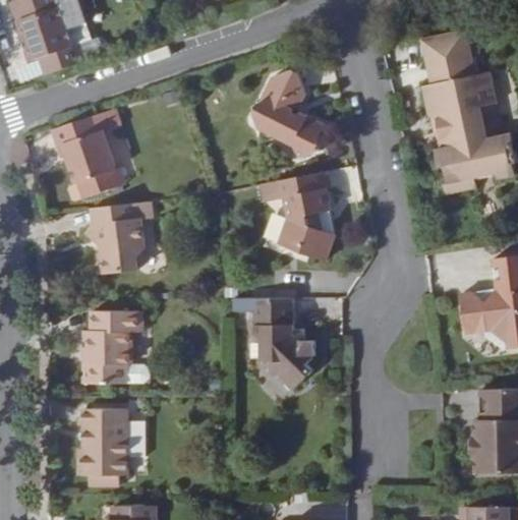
[(38,58),(43,74),(82,61),(77,44),(71,47),(65,31),(85,23),(76,0),(16,0),(14,1),(27,41),(21,44),(27,61),(38,58)]
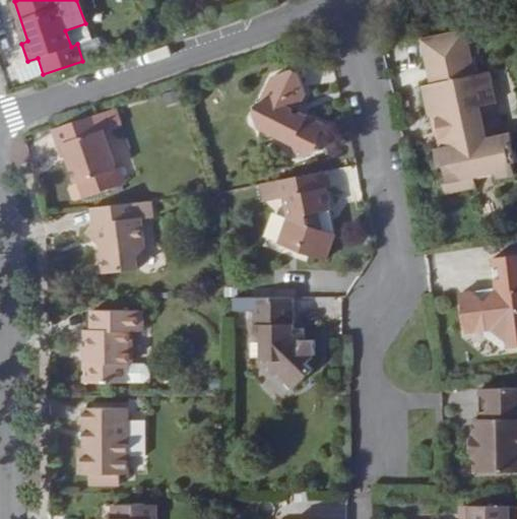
[(8,3),(21,44),(27,41),(14,1),(8,3)]
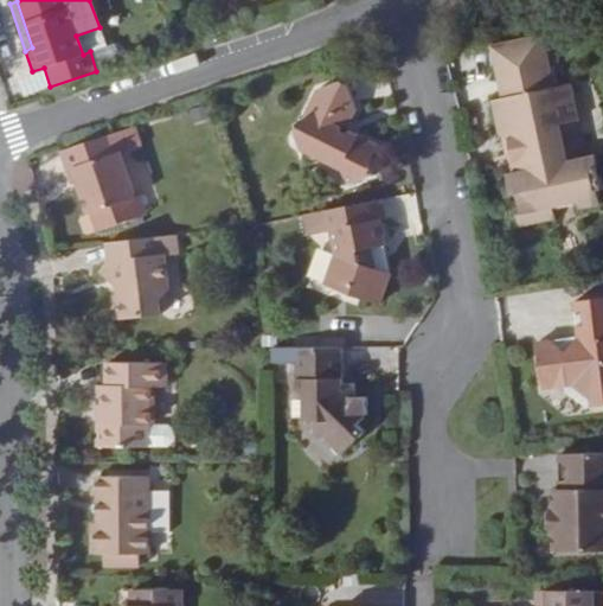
[(495,127),(500,153),(566,139),(560,117),(568,115),(559,80),(545,82),(539,59),(531,62),(528,51),(537,50),(532,30),(481,43),(493,94),(483,97),(488,123),(495,127)]
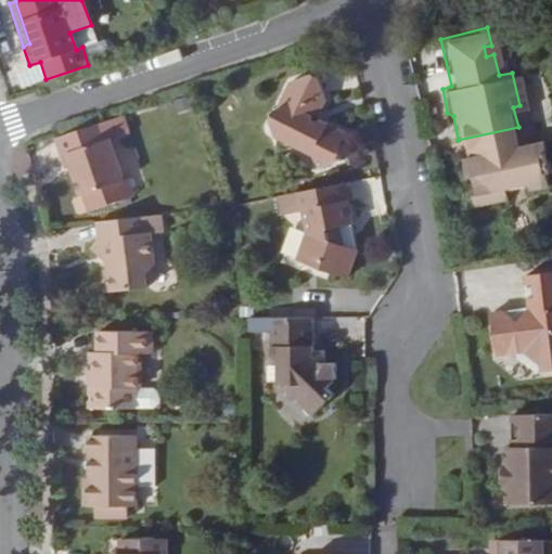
[(102,39),(82,47),(88,65),(107,59),(102,39)]
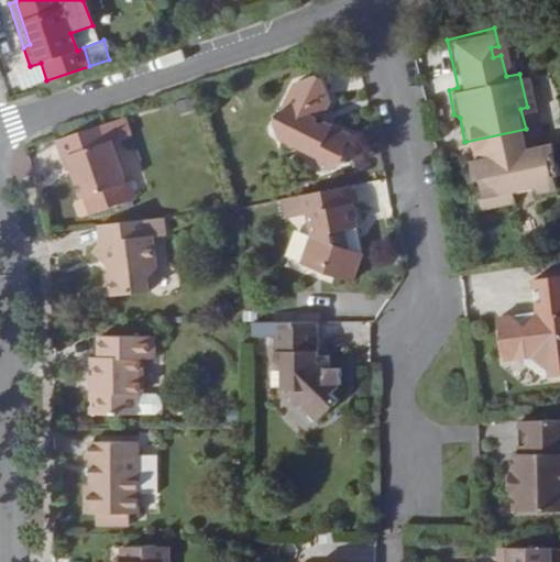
[(493,57),(501,55),(498,46),(491,47),(493,57)]
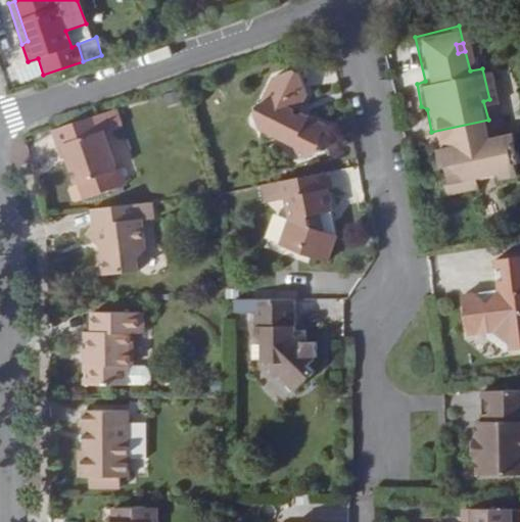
[(292,106),(297,104),(302,91),(296,72),(291,70),(270,77),(258,101),(252,113),(257,128),(278,137),(293,143),(297,156),(322,149),(318,138),(326,121),(300,110),(294,112),(292,106)]
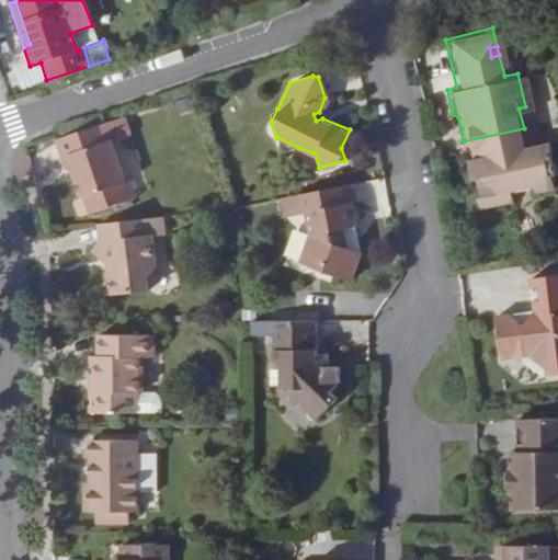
[(271,122),(277,109),(268,112),(271,122)]
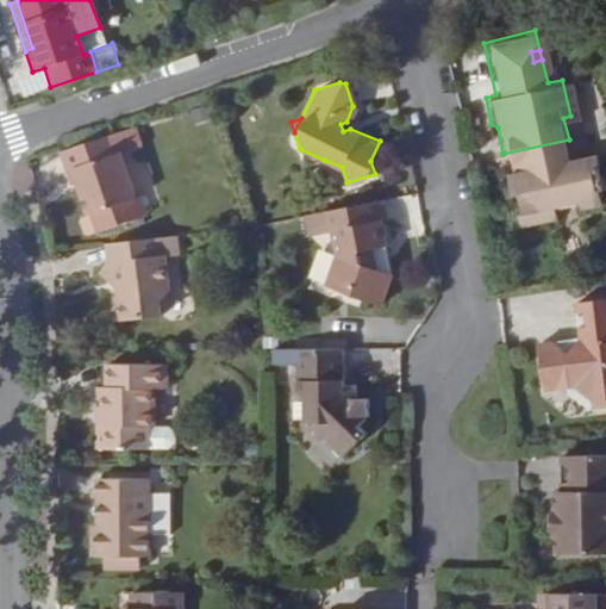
[(131,125),(60,150),(66,173),(69,171),(83,216),(88,215),(93,234),(133,221),(126,203),(132,200),(116,155),(139,148),(131,125)]
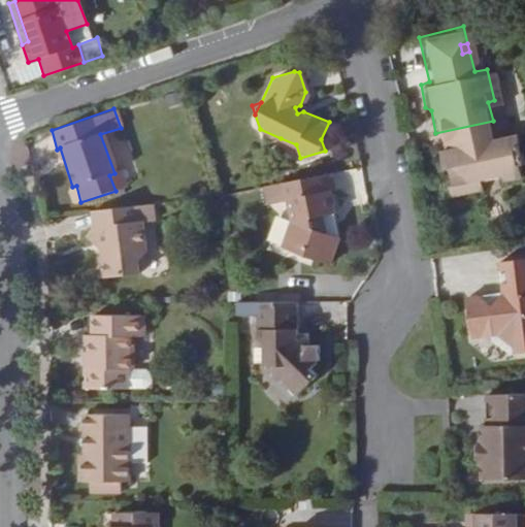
[(435,133),(432,133),(440,171),(445,169),(455,167),(458,182),(472,178),(472,183),(496,177),(497,182),(517,177),(514,165),(519,163),(513,135),(502,137),(498,120),(493,121),(435,133)]
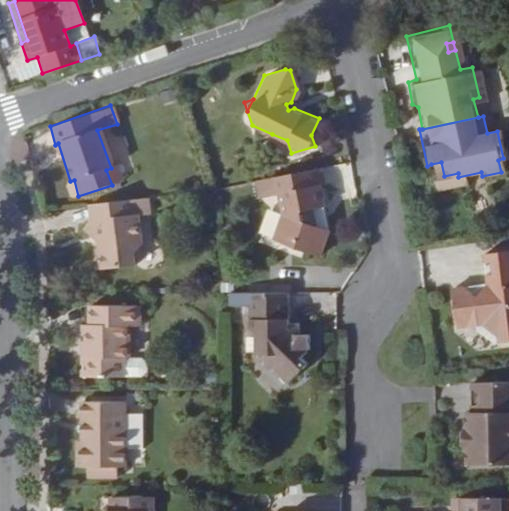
[(257,139),(272,134),(252,125),(257,139)]
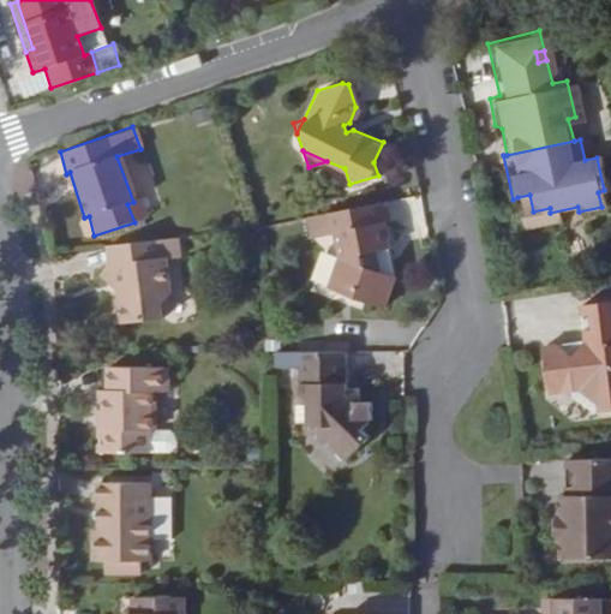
[(529,195),(517,197),(521,214),(515,215),(520,233),(553,226),(550,213),(550,208),(533,212),(529,195)]
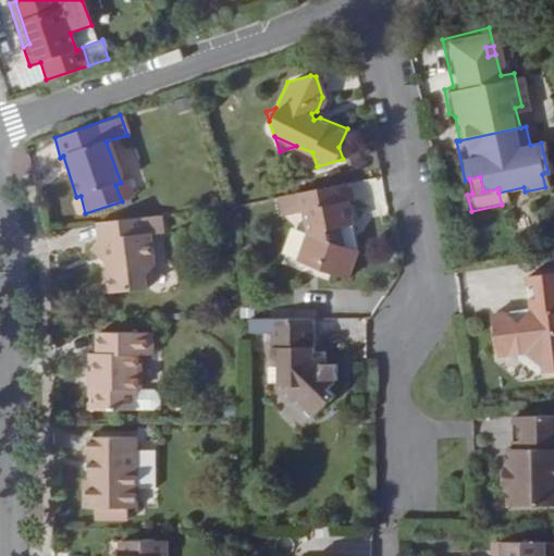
[(115,185),(122,201),(132,198),(126,181),(121,183),(115,185)]
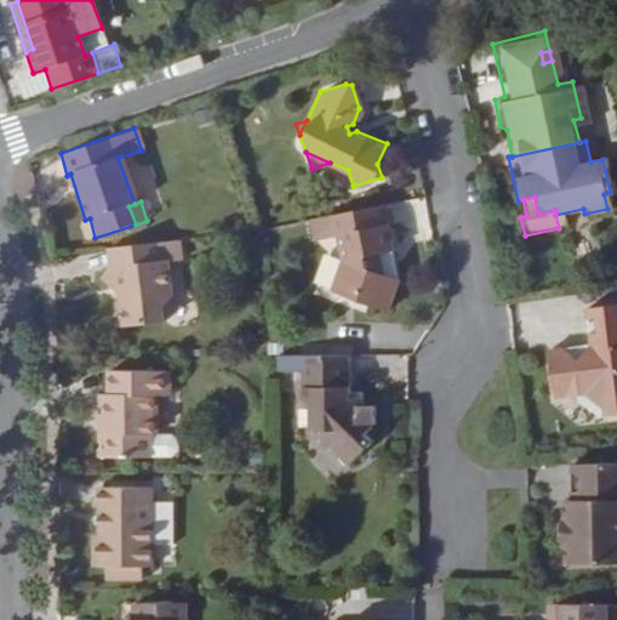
[(390,228),(386,203),(320,216),(325,239),(333,239),(340,263),(329,295),(346,300),(356,295),(365,297),(369,306),(386,311),(394,279),(382,276),(378,255),(389,252),(384,229),(390,228)]
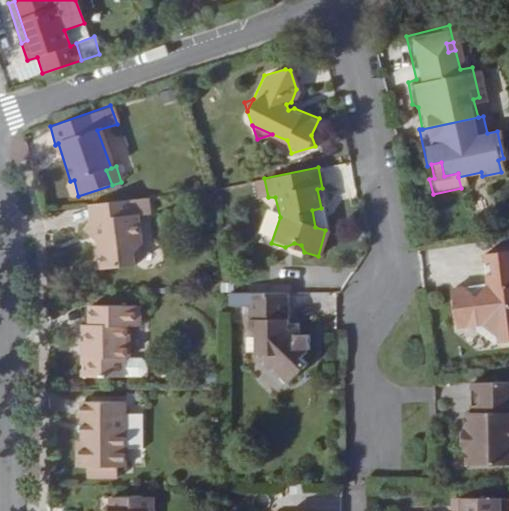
[(132,198),(88,204),(91,219),(83,229),(105,246),(100,253),(101,268),(133,266),(133,254),(140,244),(137,213),(150,212),(148,196),(132,198)]
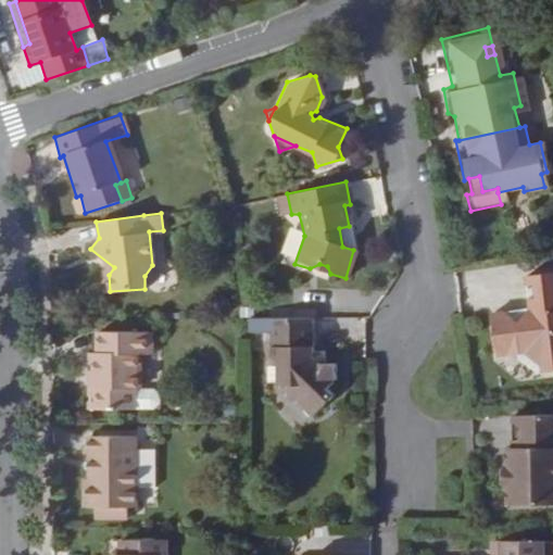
[(277,252),(291,256),(299,230),(286,226),(277,252)]
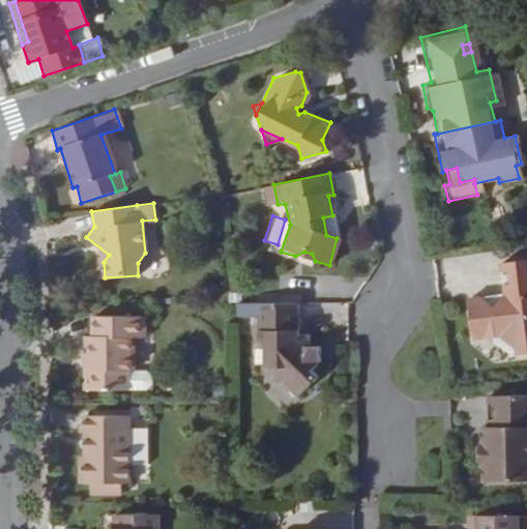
[(337,238),(332,215),(323,217),(326,235),(337,238)]
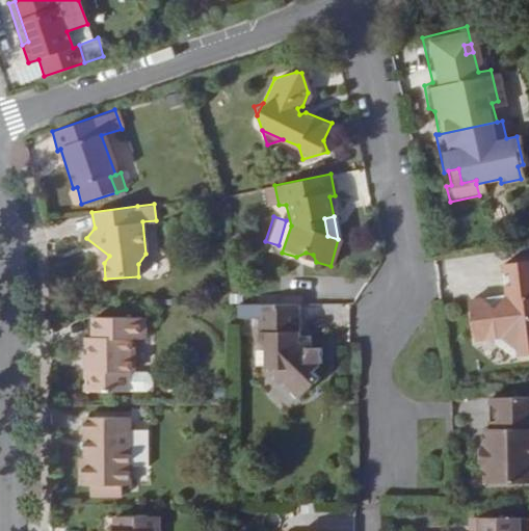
[(518,351),(518,359),(528,356),(528,263),(501,267),(505,297),(496,311),(482,300),(470,302),(475,344),(497,341),(504,340),(518,351)]
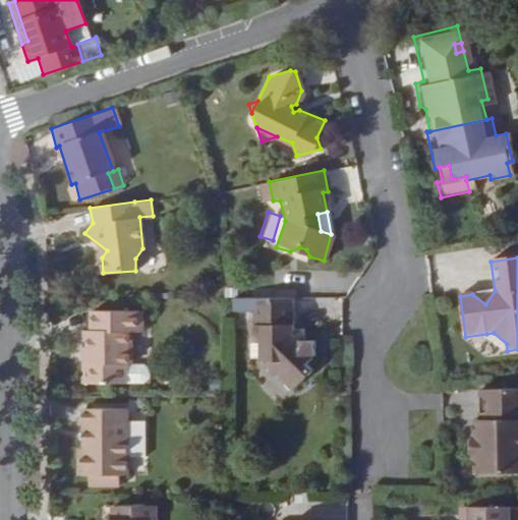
[(485,304),(495,291),(472,294),(485,304)]
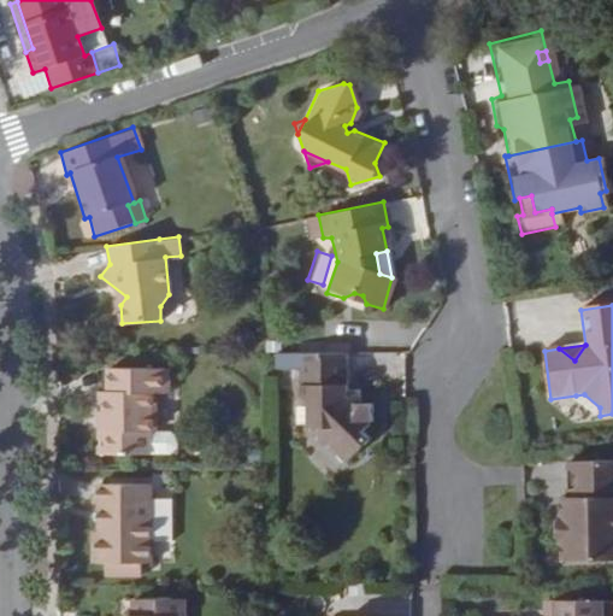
[(298,352),(288,352),(288,370),(298,370),(298,352)]
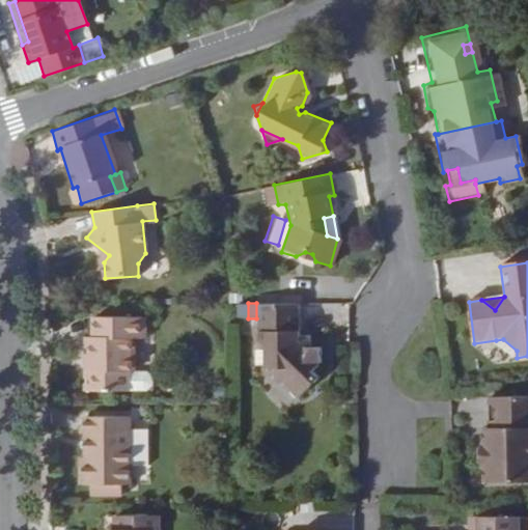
[(295,337),(296,303),(256,303),(256,318),(255,341),(262,349),(262,369),(271,369),(271,380),(277,385),(283,385),(296,398),(315,380),(309,373),(318,365),(318,350),(307,350),(301,350),(299,346),(295,343),(295,337)]
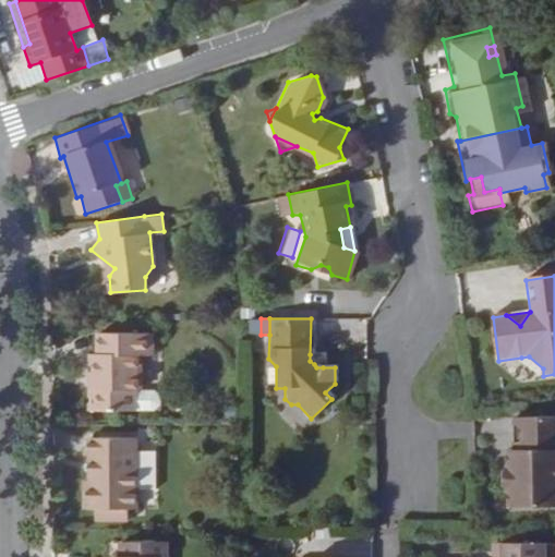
[(133,389),(137,389),(137,333),(96,333),(96,356),(93,356),(93,390),(88,390),(87,412),(133,411),(133,389)]
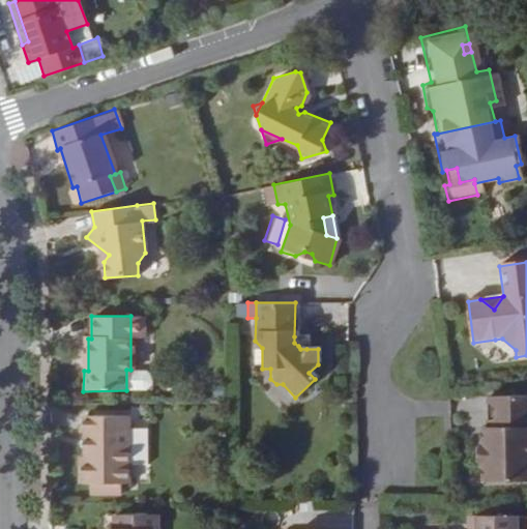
[(306,338),(294,336),(294,343),(298,346),(300,349),(306,349),(306,338)]
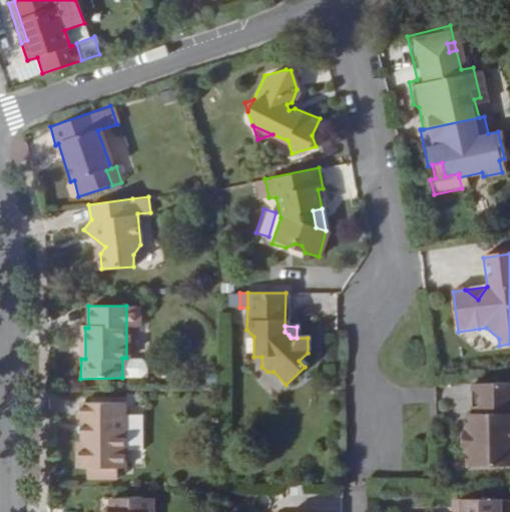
[(495,347),(499,346),(499,339),(486,328),(479,329),(479,333),(495,347)]
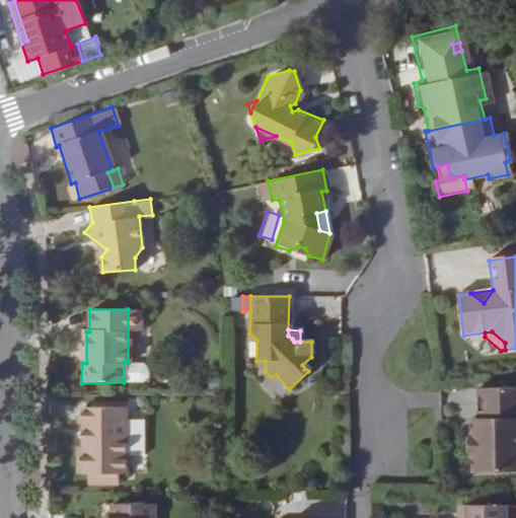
[(145,361),(128,362),(124,362),(124,382),(146,382),(152,376),(152,368),(145,361)]
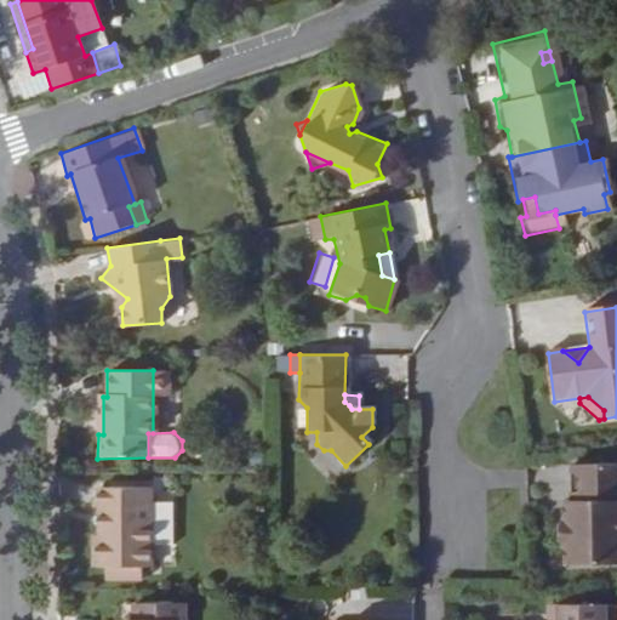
[(616,462),(569,466),(571,501),(565,501),(566,519),(563,521),(564,542),(567,544),(569,562),(616,559),(616,462)]
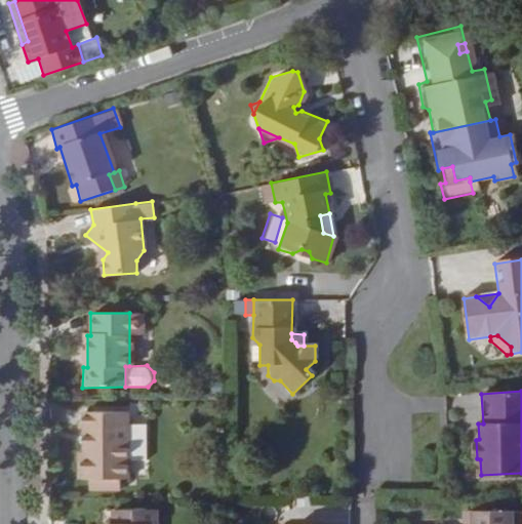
[(122,460),(127,460),(127,413),(83,413),(83,452),(77,452),(77,479),(88,479),(118,479),(122,479),(122,460)]
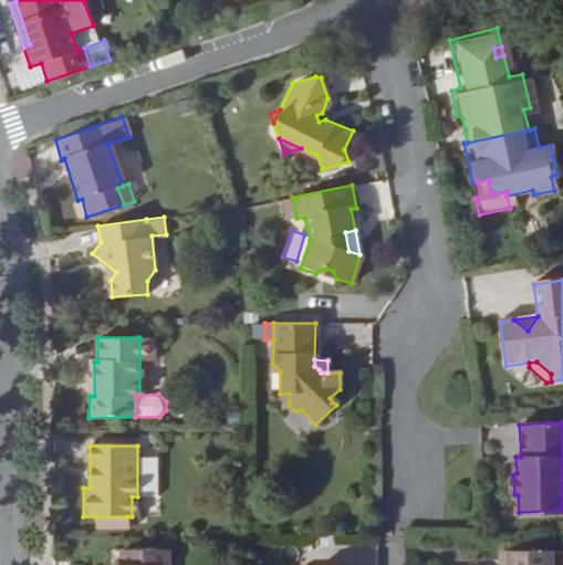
[(113,564),(163,564),(168,564),(168,547),(121,547),(121,564),(114,564),(113,564)]
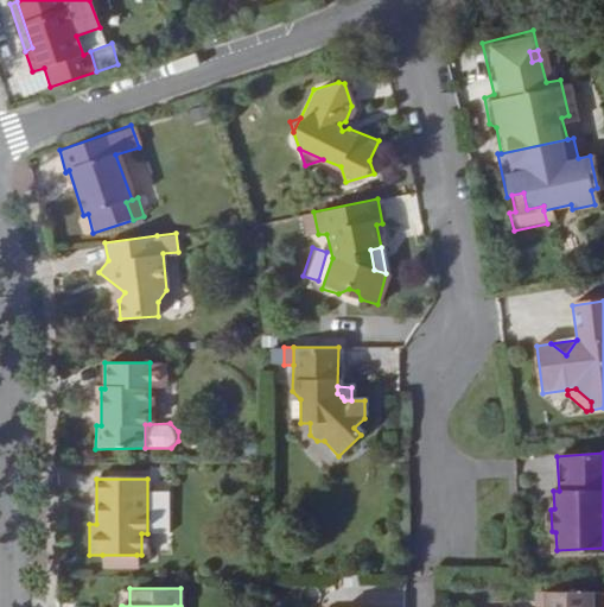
[(595,606),(595,592),(547,592),(546,606),(595,606)]
